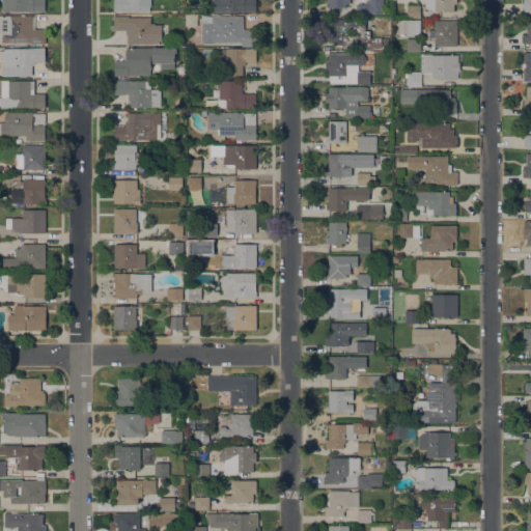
[(2,0),(45,0),(45,11),(28,11),(28,10),(2,10),(2,0)]
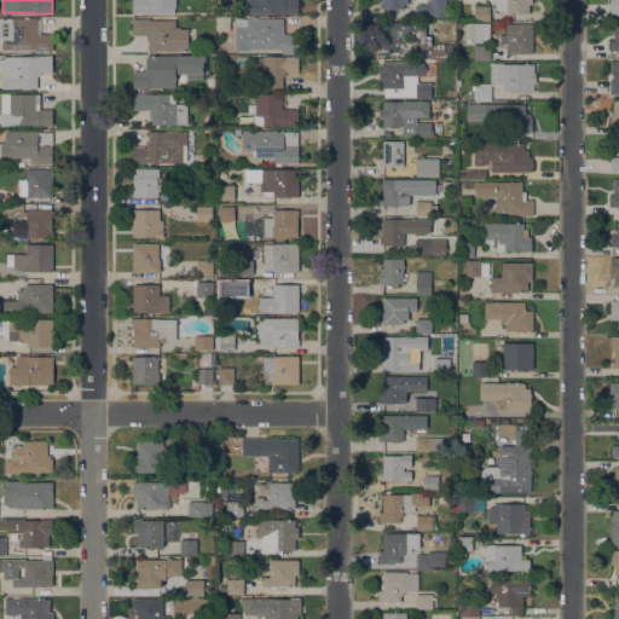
[(175,0),(175,7),(174,7),(174,13),(132,13),(132,0),(175,0)]
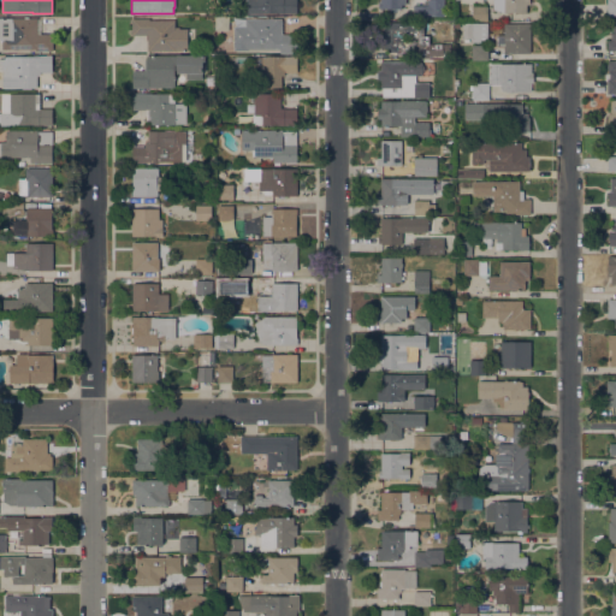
[(297,0),(297,13),(277,13),(277,12),(247,12),(247,0),(297,0)]
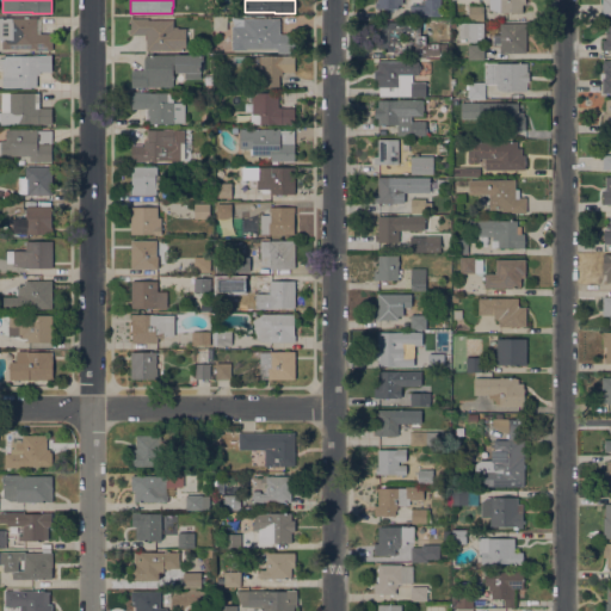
[(425,18),(409,18),(409,4),(420,4),(420,0),(439,0),(440,16),(425,16),(425,18)]
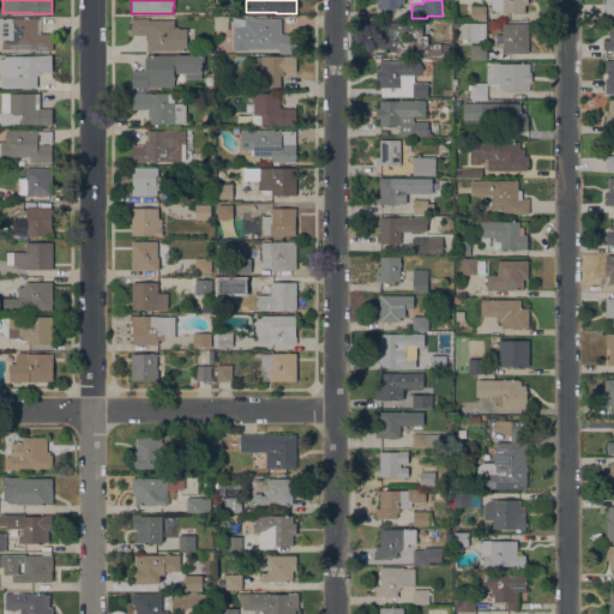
[(491,0),(528,0),(528,5),(525,5),(525,12),(501,12),(492,8),(491,0)]
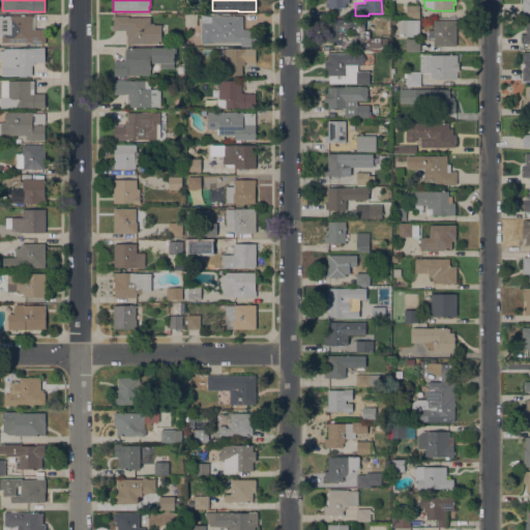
[(406,17),(406,4),(419,5),(419,18),(406,17)]
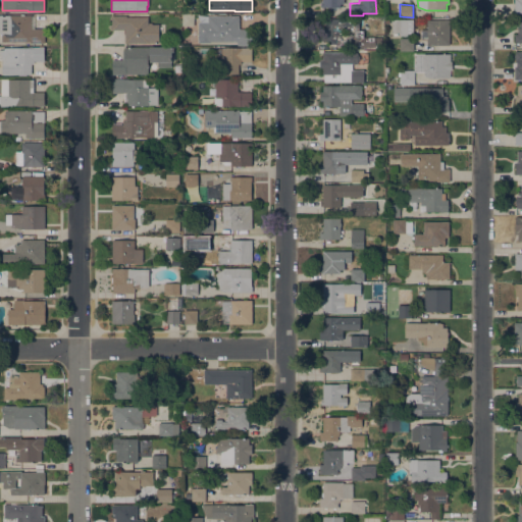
[(31,29),(45,29),(44,43),(30,43),(30,42),(2,41),(2,34),(0,33),(0,15),(20,15),(20,14),(23,14),(23,15),(31,15),(31,29)]
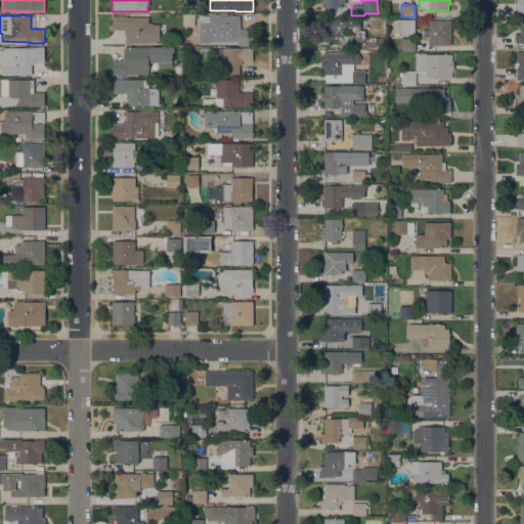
[(182,14),(190,14),(190,26),(182,26),(182,14)]
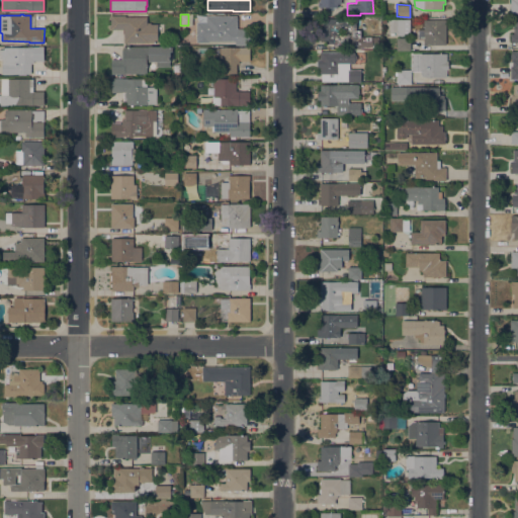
[(125,15),(125,16),(147,16),(147,22),(150,22),(150,24),(158,24),(158,41),(147,41),(145,41),(145,42),(123,42),(123,29),(110,29),(110,15),(125,15)]
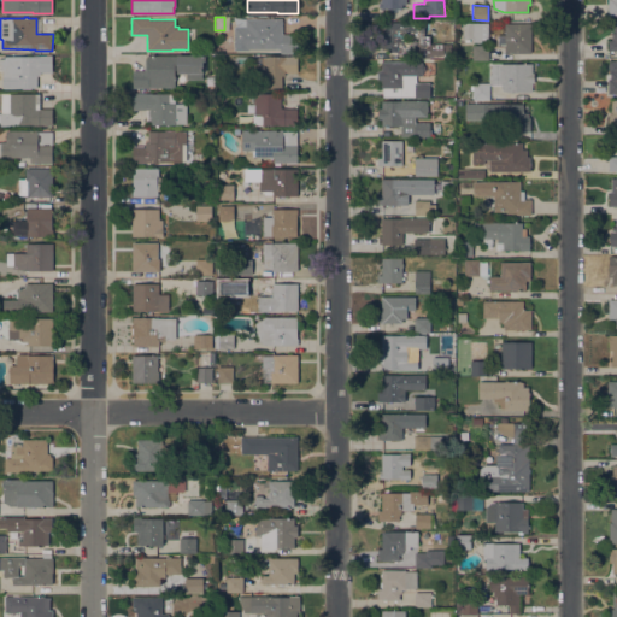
[(282,18),(282,22),(285,22),(285,34),(297,34),(297,52),(280,52),(280,48),(247,48),(247,51),(233,51),(233,24),(242,24),(242,19),(246,19),(246,18),(282,18)]
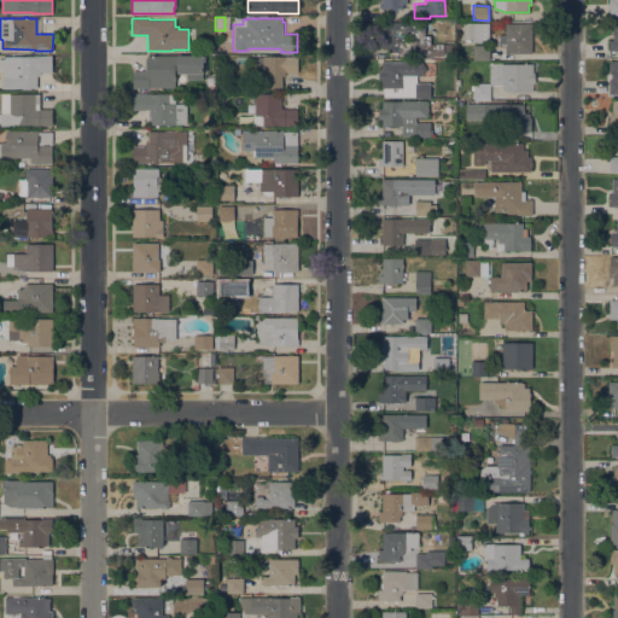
[(382,22),(425,22),(425,35),(402,35),(403,52),(391,52),(391,47),(378,47),(378,40),(382,40),(382,22)]
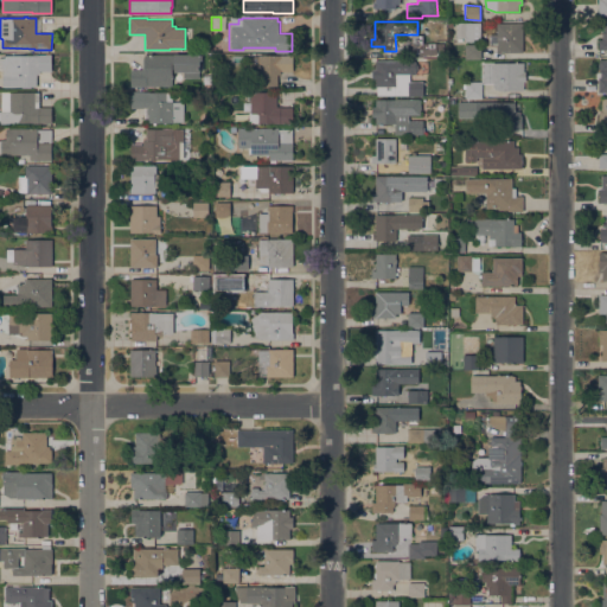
[(455,21),(480,23),(480,44),(480,59),(464,59),(465,43),(457,43),(457,37),(455,37),(455,21)]
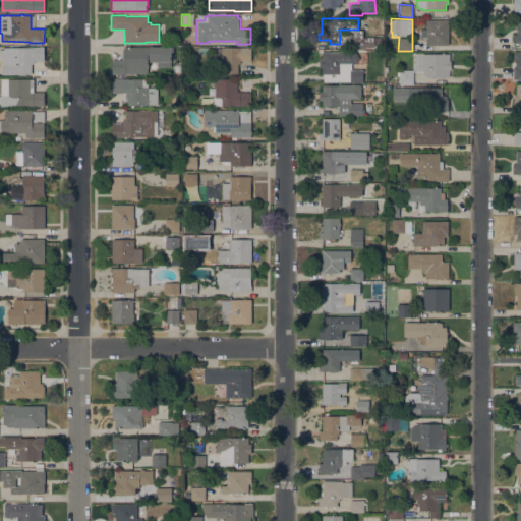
[(449,19),(448,45),(426,45),(426,37),(419,37),(419,29),(426,30),(426,19),(449,19)]
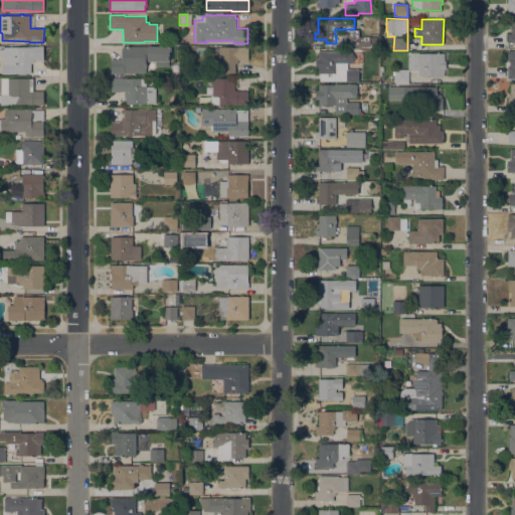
[(345,36),(370,36),(370,45),(359,46),(359,47),(345,48),(345,36)]
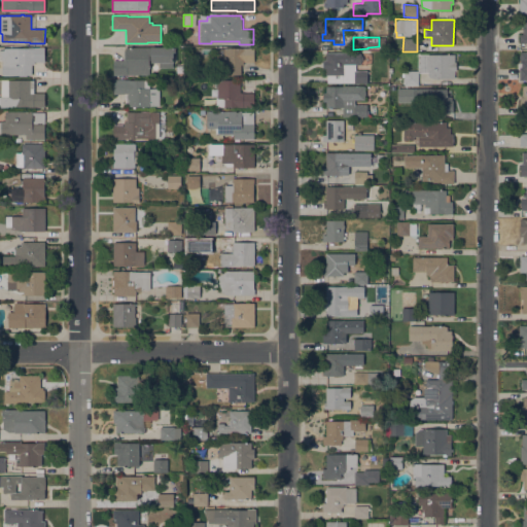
[(2,47),(29,47),(39,47),(39,46),(43,46),(43,47),(44,47),(44,62),(35,62),(35,61),(34,61),(34,64),(32,64),(32,74),(27,74),(27,75),(19,75),(2,75),(2,47)]
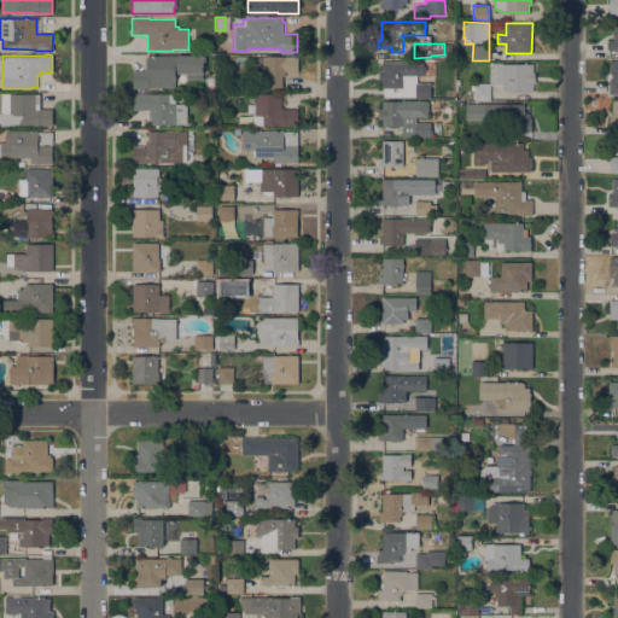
[(133,88),(133,71),(145,70),(145,59),(147,59),(147,56),(174,56),(175,87),(133,88)]
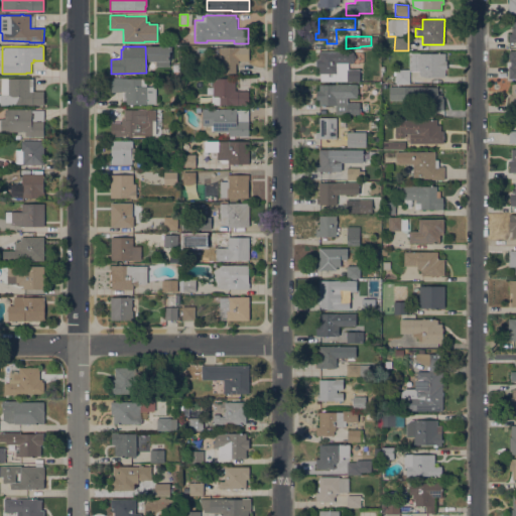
[(171,46),(171,59),(169,59),(169,66),(156,66),(156,60),(148,60),(148,46),(171,46)]
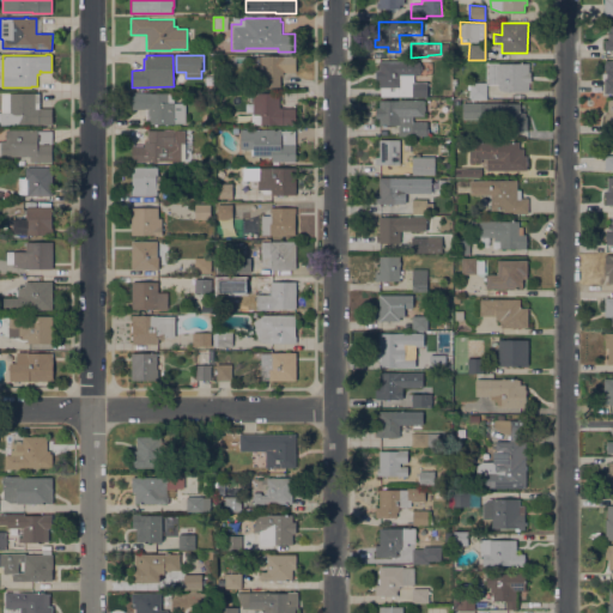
[(280,86),(253,86),(253,73),(260,73),(260,56),(261,56),(261,55),(296,55),(295,71),(280,71),(280,86)]
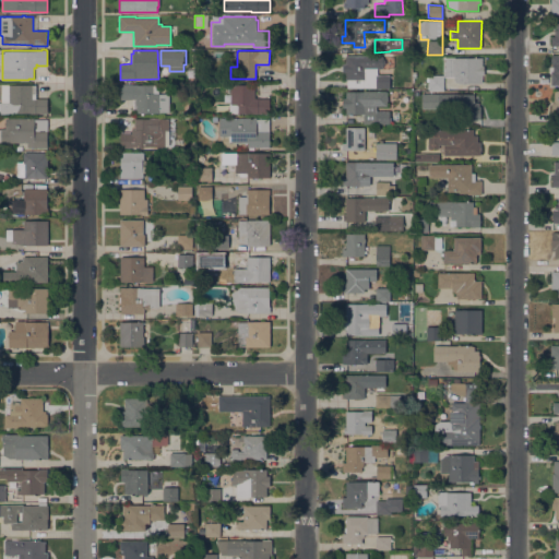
[(549,83),(558,82),(558,54),(549,55),(549,83)]
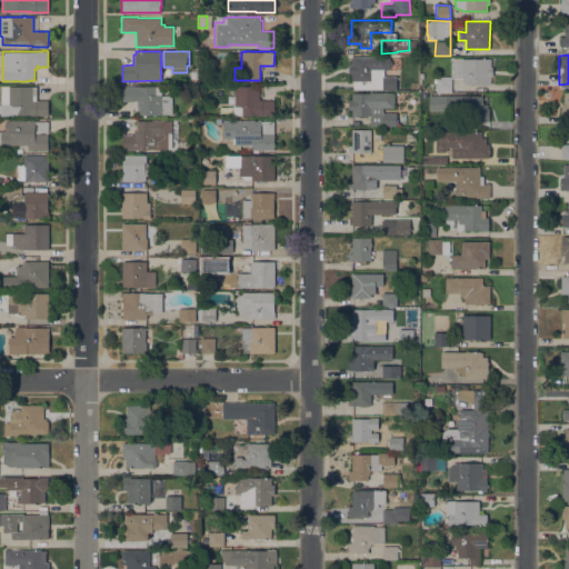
[(351,81),(351,75),(348,75),(349,65),(351,65),(351,56),(388,56),(388,58),(389,58),(389,68),(388,68),(388,69),(383,69),(383,76),(396,76),(396,90),(352,89),(352,81),(351,81)]
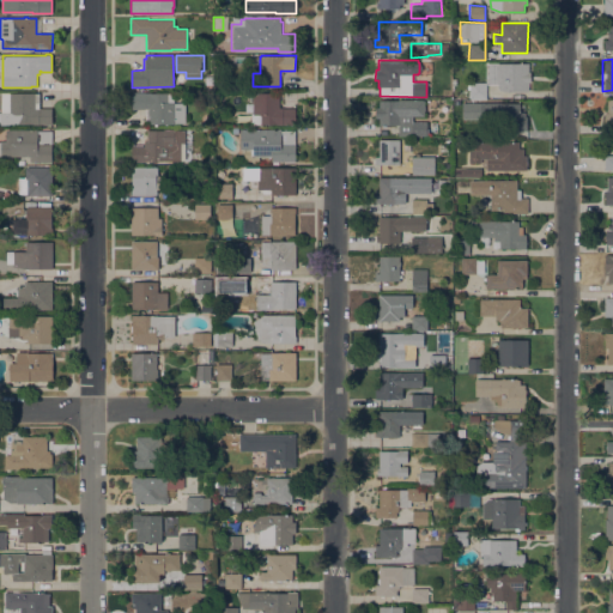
[(498,84),(486,84),(486,98),(469,98),(469,82),(486,82),(486,62),(528,64),(528,72),(530,72),(530,82),(528,82),(528,91),(503,91),(498,89),(498,87),(498,84)]
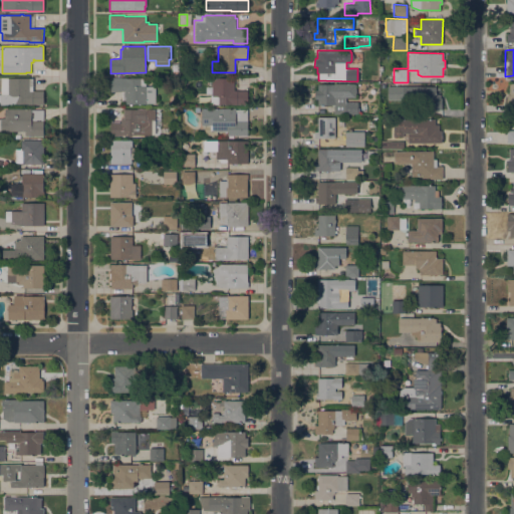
[(110,91),(110,77),(125,76),(125,77),(146,77),(146,86),(156,86),(156,103),(147,103),(132,103),(132,105),(130,105),(130,103),(124,103),(123,91),(121,91),(110,91)]
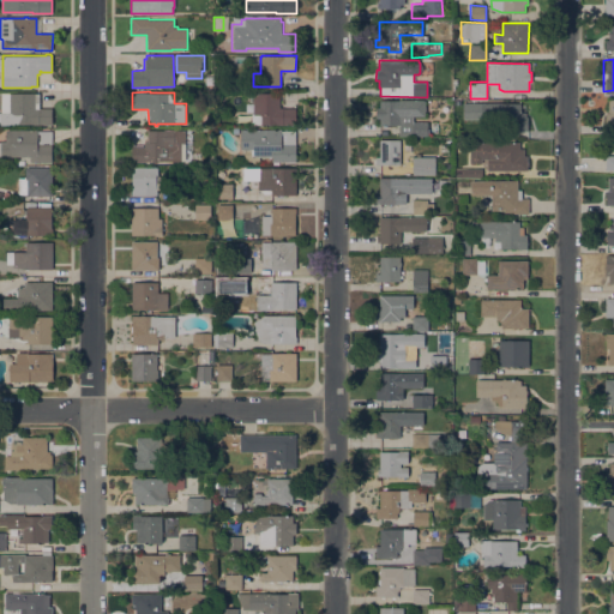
[(36,92),(36,108),(52,108),(52,125),(32,125),(32,124),(1,124),(1,92),(36,92)]
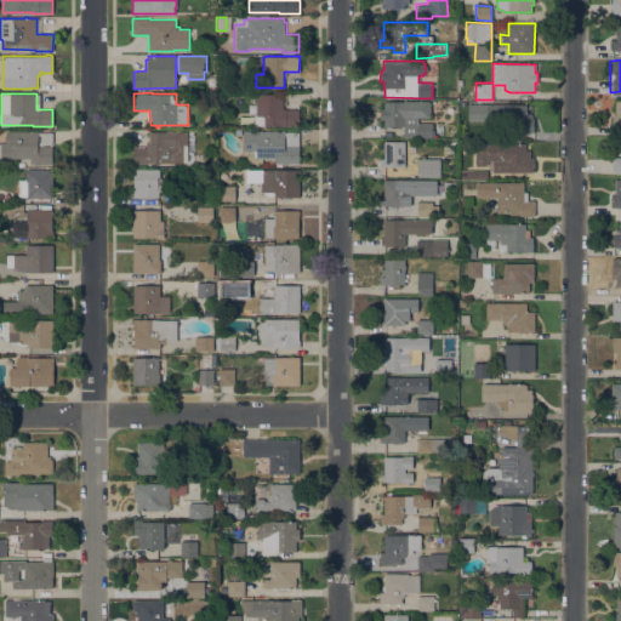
[(283,109),(300,109),(300,126),(280,126),(280,125),(255,125),(254,114),(256,114),(256,93),(283,93),(283,109)]
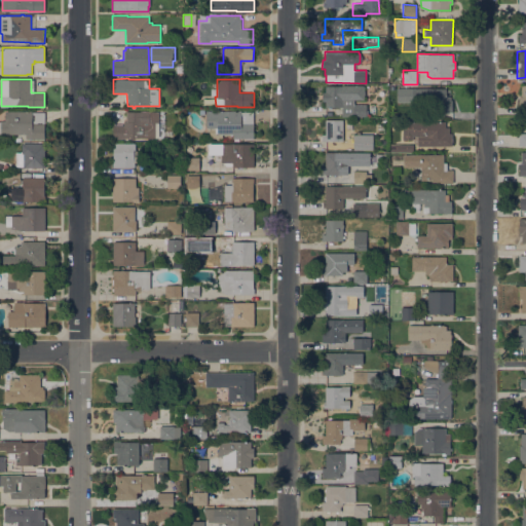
[(325,107),(325,101),(322,101),(322,91),(326,91),(326,85),(342,85),(364,85),(364,100),(353,100),(353,104),(366,104),(366,110),(368,110),(368,114),(366,114),(366,116),(341,116),(341,107),(325,107)]
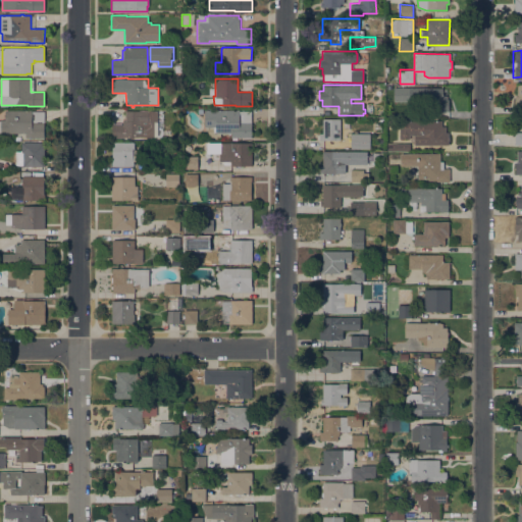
[(442,87),(442,95),(447,95),(447,99),(449,99),(449,111),(441,111),(430,111),(430,104),(422,104),(422,101),(394,101),(394,87),(442,87)]
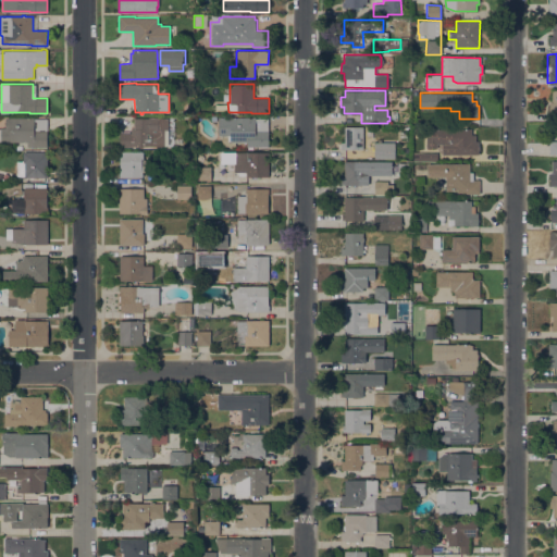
[(27,147),(27,141),(1,143),(1,140),(0,140),(0,130),(1,130),(1,128),(5,128),(5,118),(34,116),(34,119),(47,119),(47,147),(27,147)]
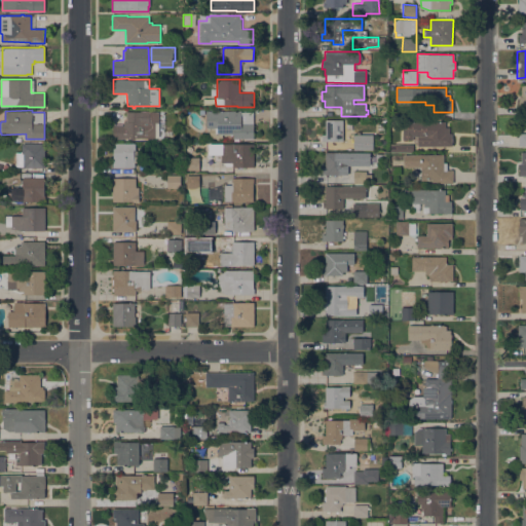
[(125,138),(125,139),(113,139),(113,124),(122,124),(122,125),(123,125),(123,121),(126,121),(126,111),(140,111),(140,110),(148,110),(148,111),(158,111),(158,138),(125,138)]
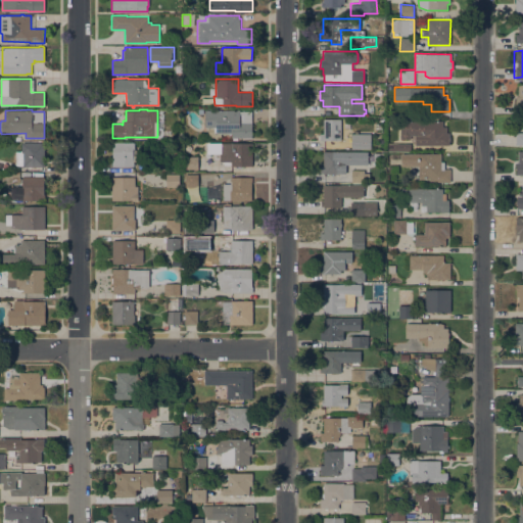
[(205,110),(239,110),(239,111),(251,111),(251,123),(252,123),(252,137),(232,137),(221,137),(221,136),(214,136),(214,127),(205,127),(205,110)]
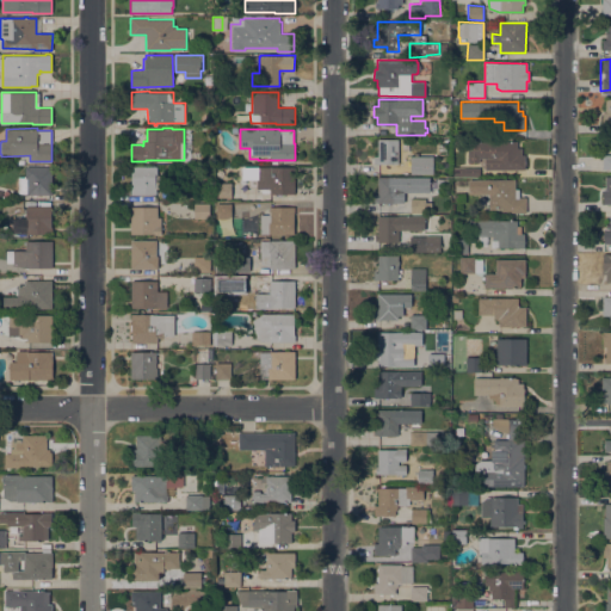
[(377,139),(397,139),(397,164),(374,164),(374,156),(377,156),(377,139)]
